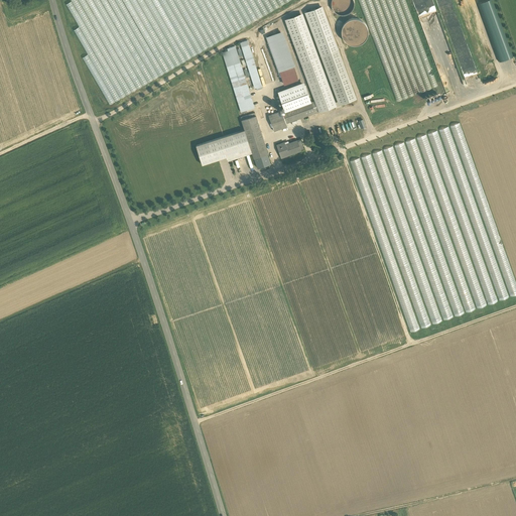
[(83,57),(107,102),(296,0),(70,0),(72,1),(67,4),(79,27),(75,29),(88,54),(83,57)]
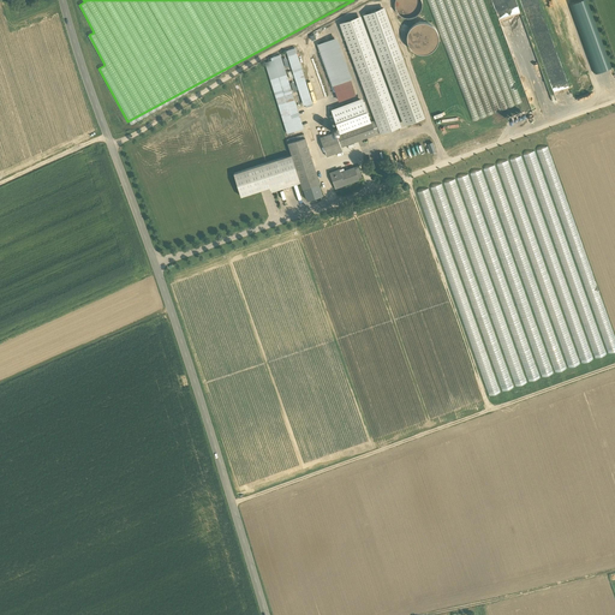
[(406,17),(410,21),(407,30),(406,39),(416,52),(428,54),(439,47),(440,33),(434,23),(423,22),(430,17),(430,13),(427,7),(425,7),(422,9),(423,1),(422,0),(399,0),(398,10),(402,17),(406,17)]
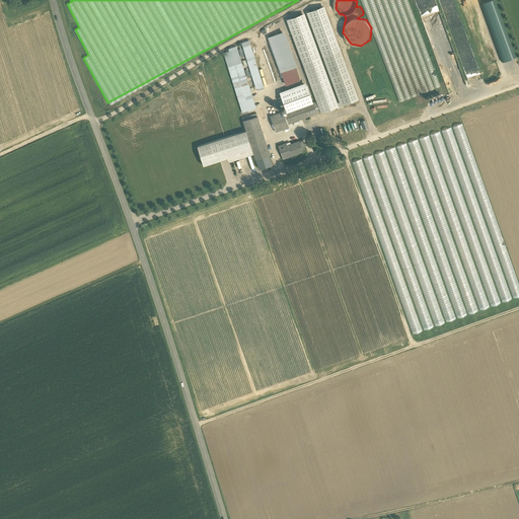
[(432,0),(416,0),(425,26),(439,21),(432,0)]
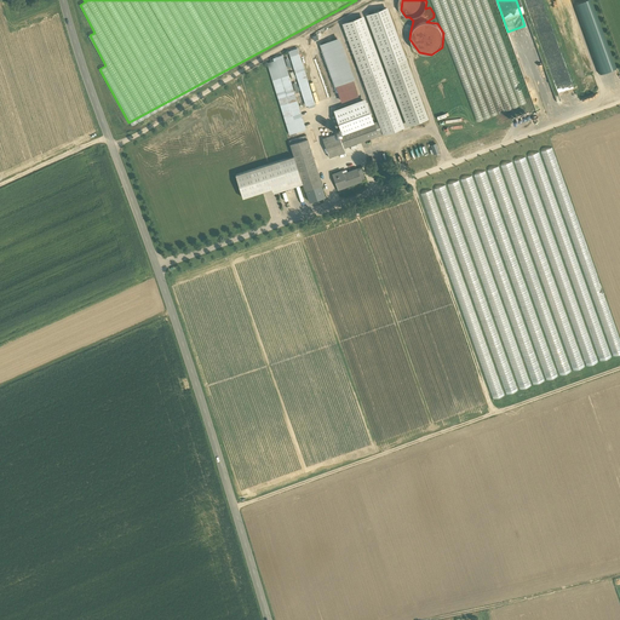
[(591,0),(584,0),(575,4),(589,47),(591,46),(598,46),(597,18),(591,0)]
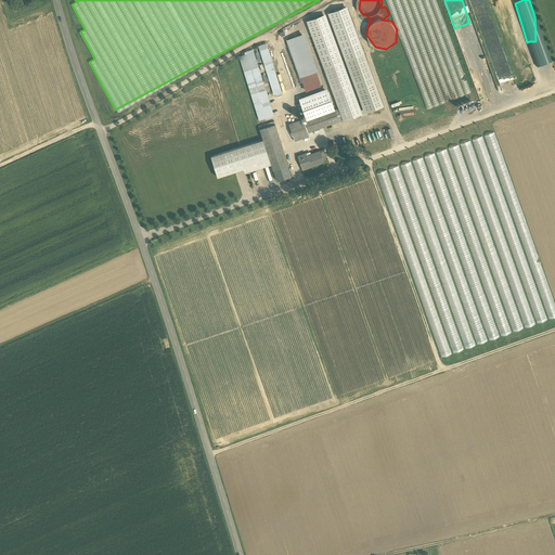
[(330,16),(364,112),(384,104),(349,9),(330,16)]
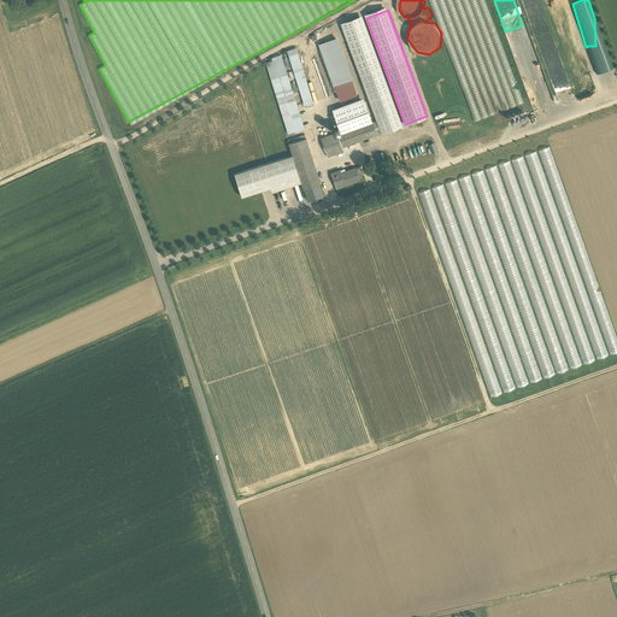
[(341,23),(382,133),(403,125),(363,15),(341,23)]
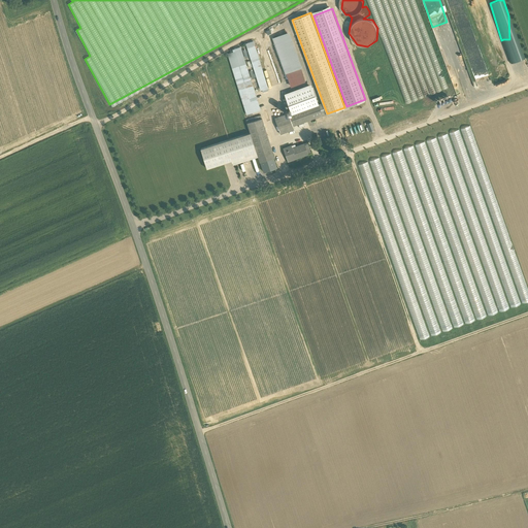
[(274,38),(291,86),(306,80),(291,32),(274,38)]
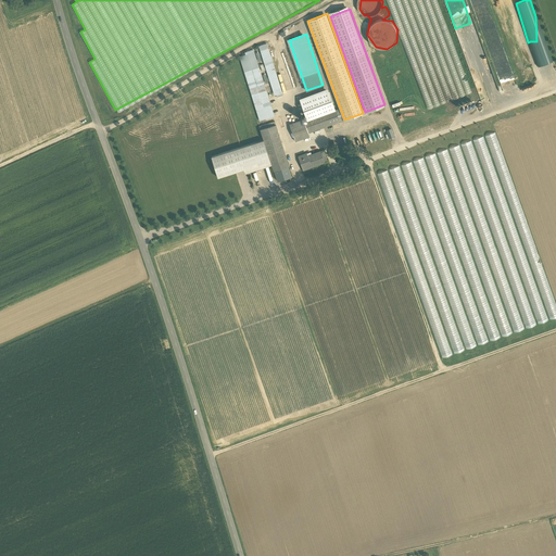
[(261,46),(275,93),(283,91),(268,43),(261,46)]
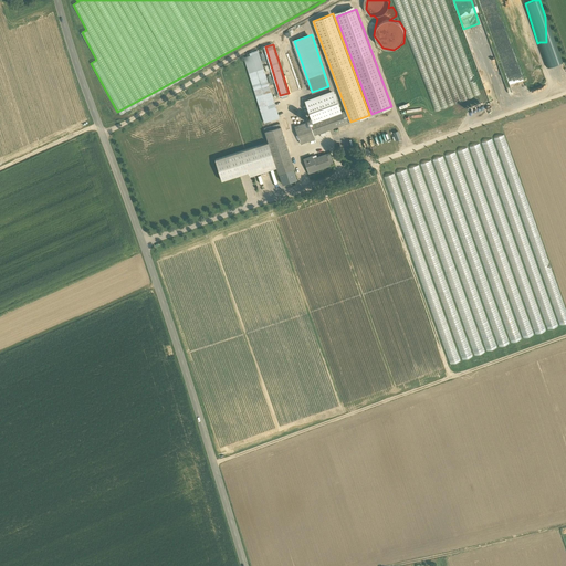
[(546,44),(546,65),(558,65),(558,49),(549,49),(549,44),(546,44)]
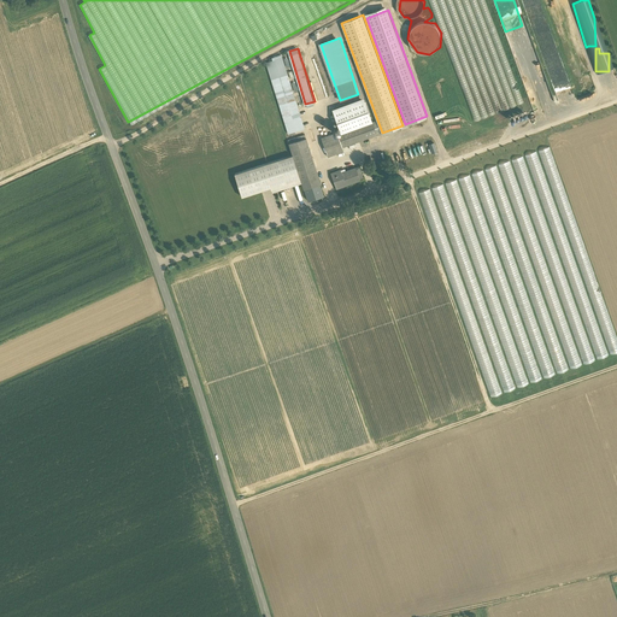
[(305,128),(282,57),(266,62),(288,134),(305,128)]
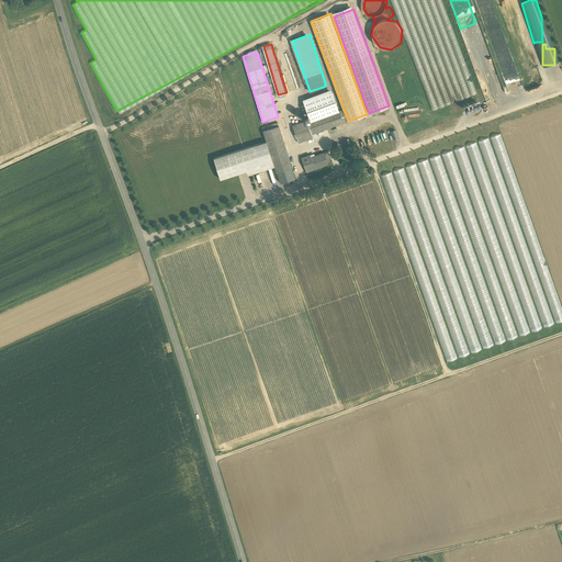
[(304,122),(293,126),(299,143),(313,137),(312,135),(344,123),(339,111),(330,89),(303,100),(312,122),(304,124),(304,122)]
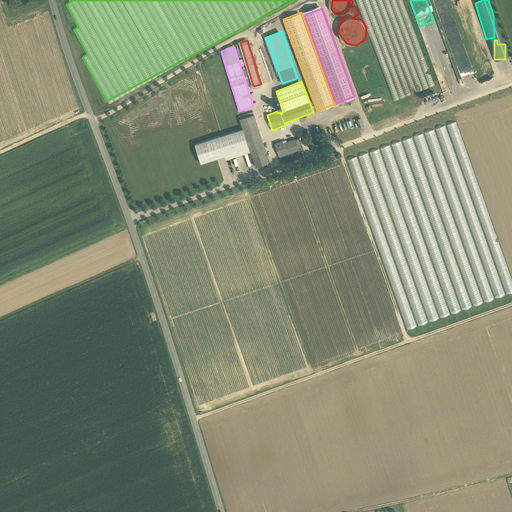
[(480,93),(487,90),(484,84),(481,86),(479,82),(476,83),(480,93)]
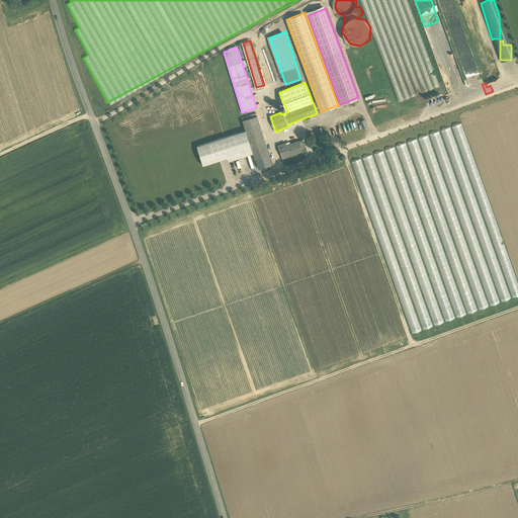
[(273,165),(257,116),(243,120),(246,131),(253,153),(259,170),(273,165)]
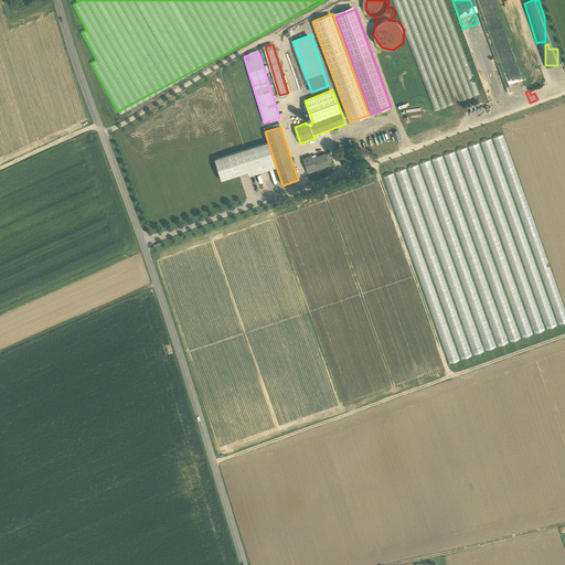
[(503,135),(492,138),(496,145),(505,142),(503,135)]
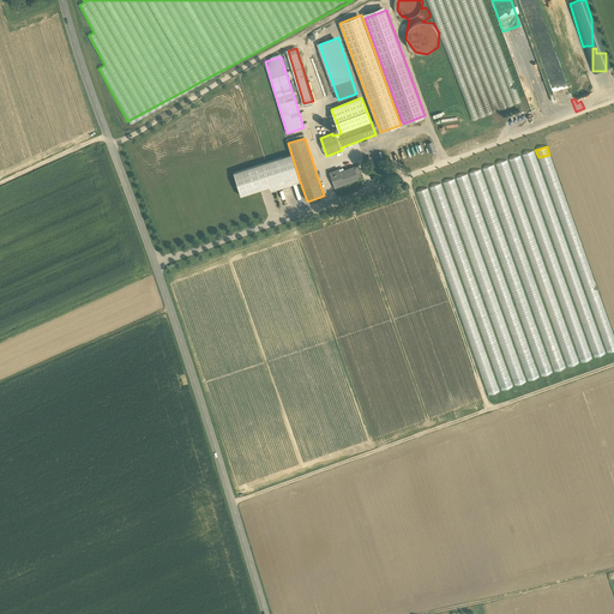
[(529,164),(528,161),(536,158),(534,151),(523,154),(527,164),(529,164)]
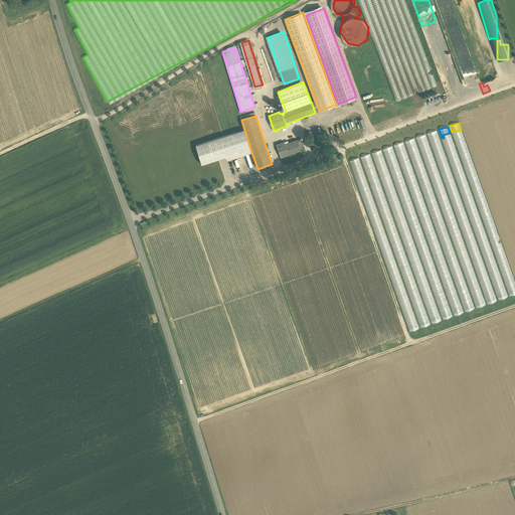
[(251,152),(244,130),(195,146),(201,164),(226,156),(227,160),(251,152)]
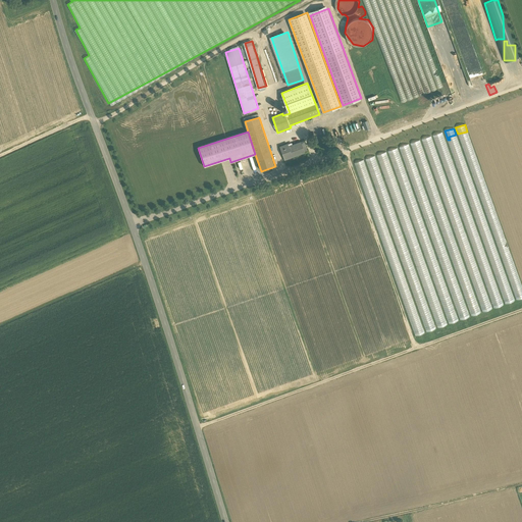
[(301,142),(289,147),(288,144),(280,147),(285,159),(305,152),(304,151),(301,143),(301,142)]
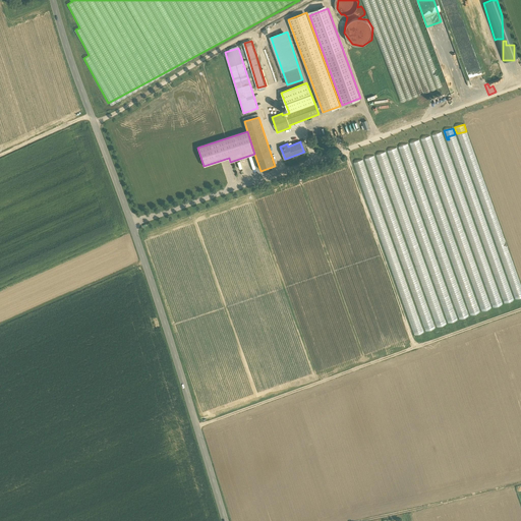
[(356,169),(364,166),(363,160),(354,162),(356,169)]
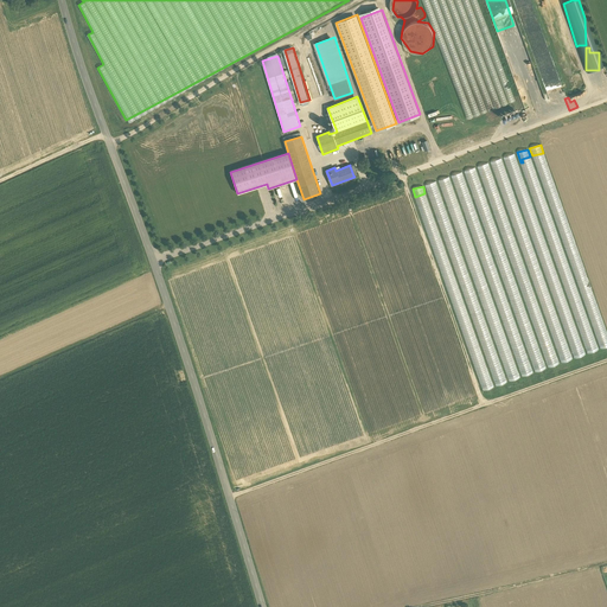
[(594,328),(599,349),(606,346),(606,332),(606,325),(594,328)]
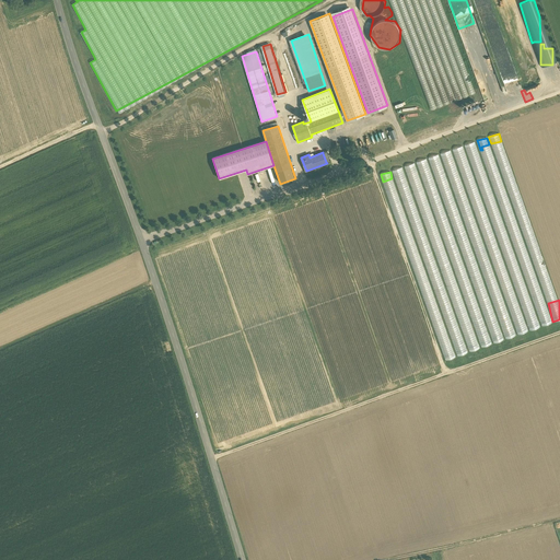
[(543,326),(551,323),(543,303),(535,306),(543,326)]
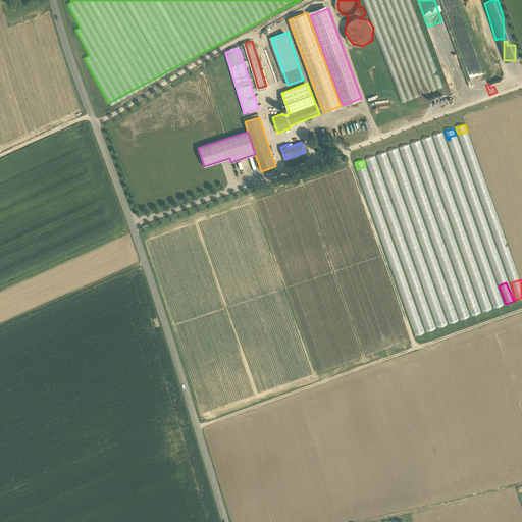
[(488,291),(493,308),(504,305),(499,293),(496,294),(494,292),(492,293),(492,290),(488,291)]
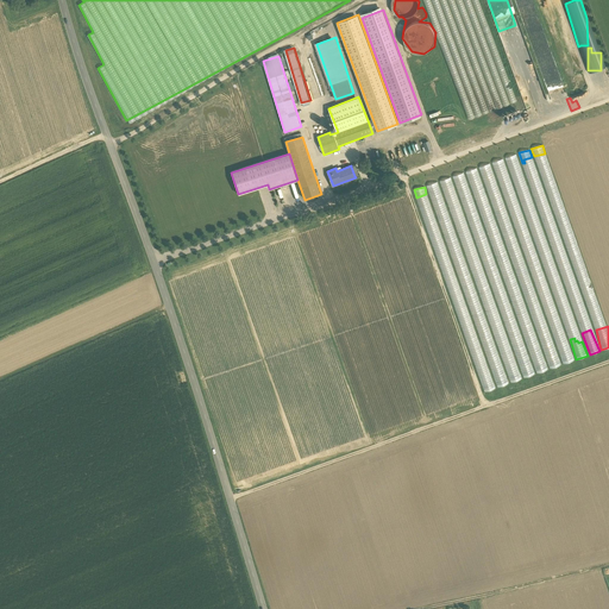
[(562,364),(573,360),(569,343),(558,346),(562,364)]
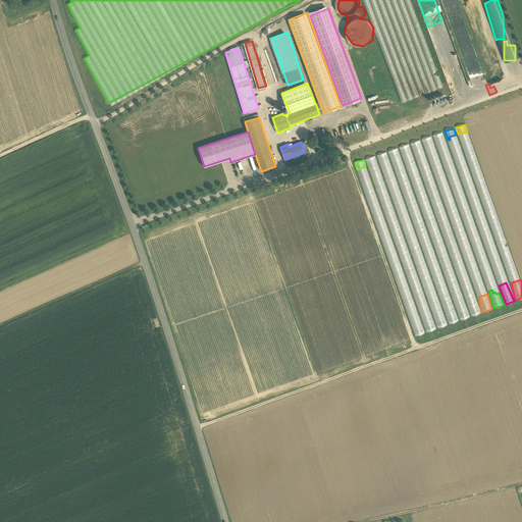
[(470,316),(479,313),(476,297),(466,299),(470,316)]
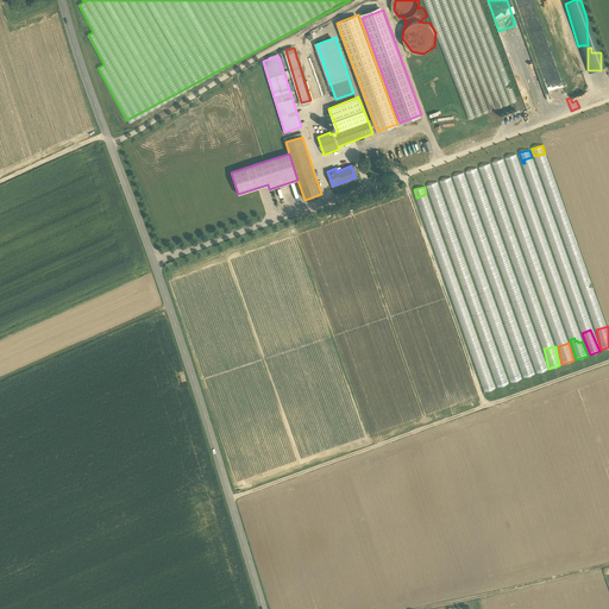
[(535,372),(547,370),(542,352),(539,353),(539,356),(532,357),(535,372)]
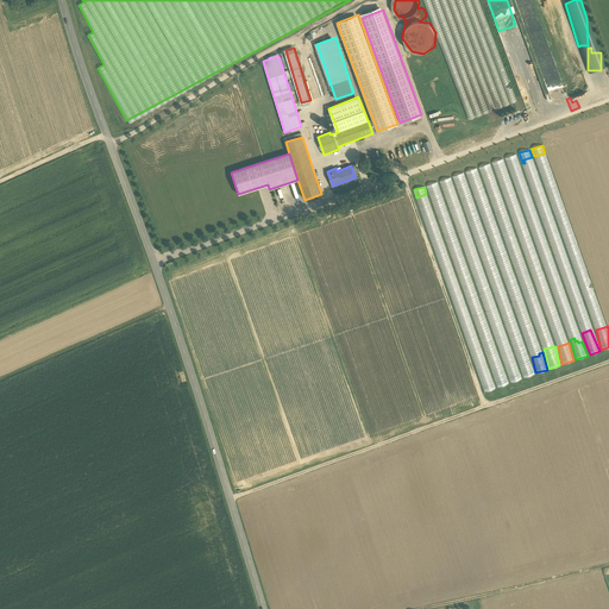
[(519,362),(523,377),(534,375),(531,362),(526,363),(525,359),(519,362)]
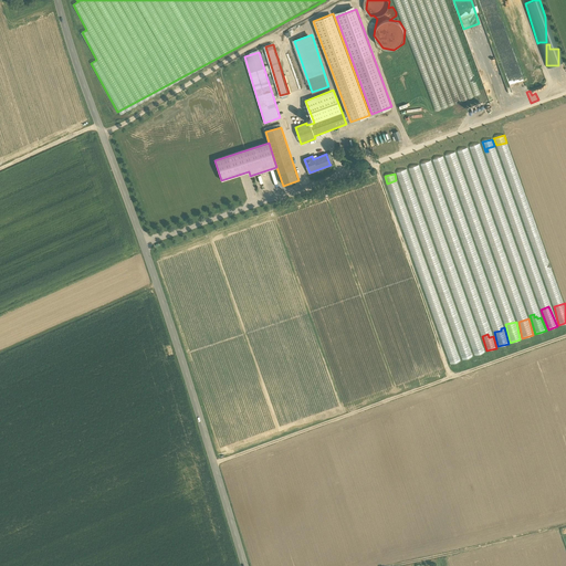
[(475,341),(475,337),(470,339),(474,355),(484,353),(481,339),(475,341)]
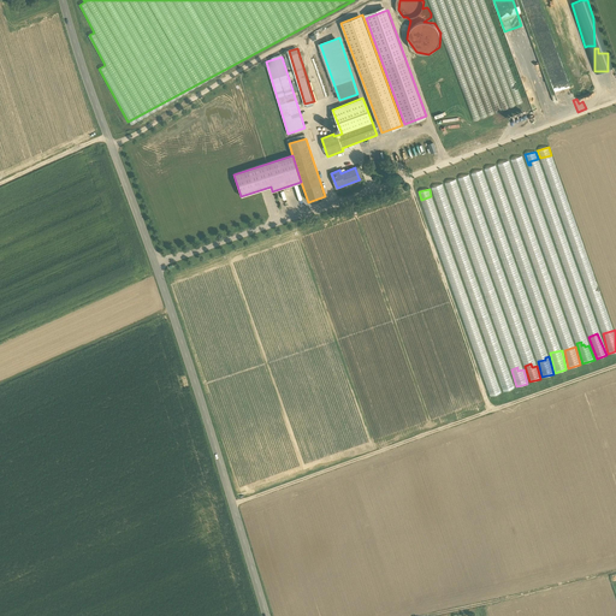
[(502,391),(514,389),(509,369),(497,372),(502,391)]
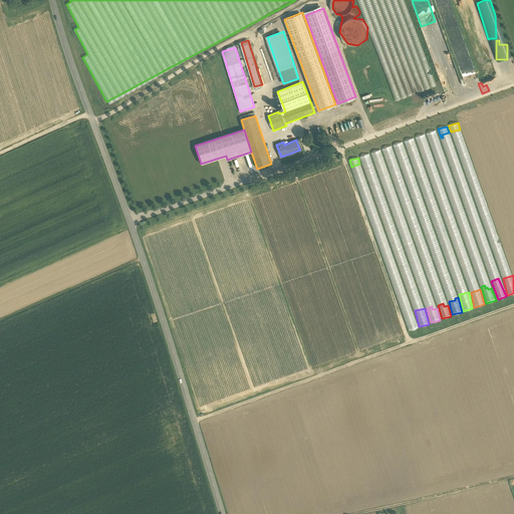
[(409,330),(418,327),(413,312),(412,313),(412,314),(410,315),(409,310),(403,311),(409,330)]
